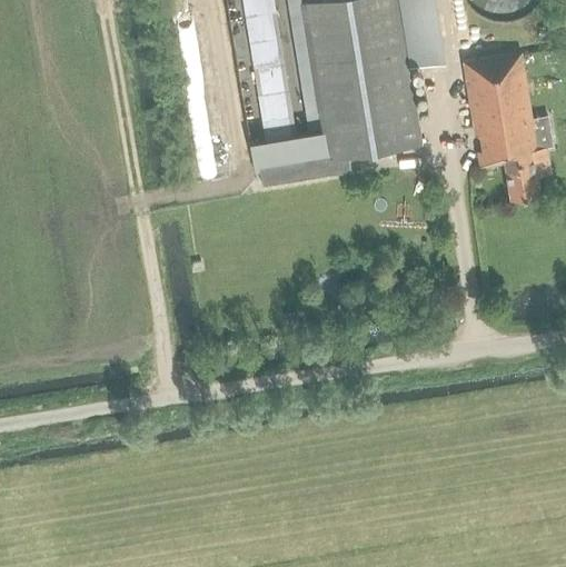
[(244,0),(259,125),(297,120),(283,0),(244,0)]
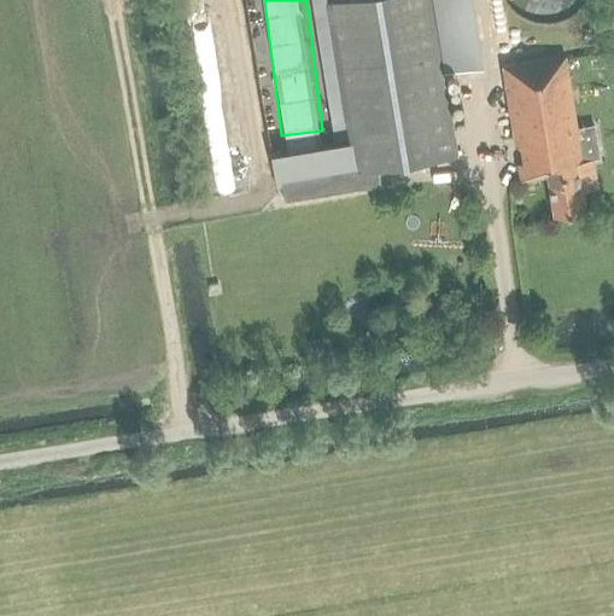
[(352,0),(329,4),(346,115),(355,173),(381,169),(457,157),(444,74),(433,0),(352,0)]
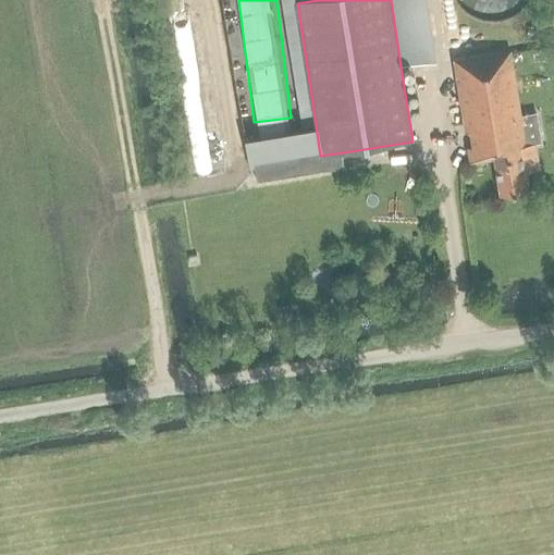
[(436,33),(431,0),(396,0),(404,38),(436,33)]
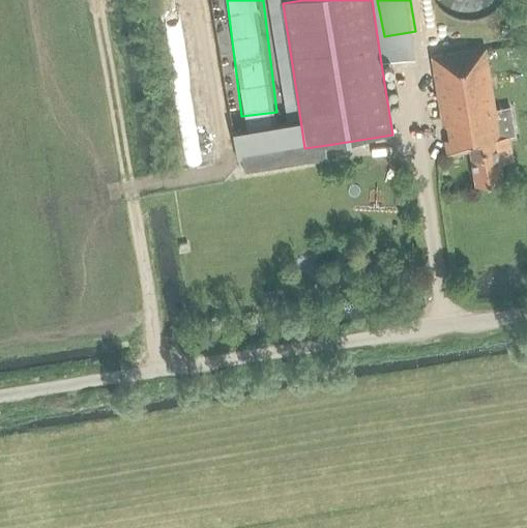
[(436,0),(440,7),(447,13),(457,18),(466,20),(475,20),(485,18),(493,12),(500,6),(503,0),(436,0)]
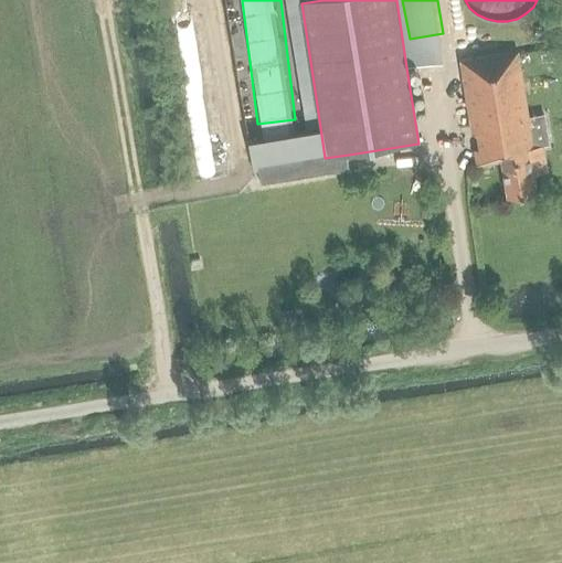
[(536,194),(532,176),(548,173),(544,155),(534,157),(519,54),(462,62),(473,137),(478,136),(480,151),(475,151),(477,167),(501,162),(507,199),(536,194)]
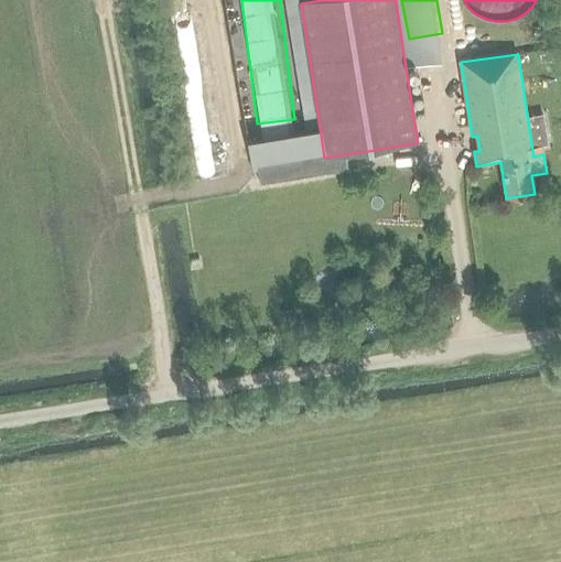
[(348,154),(324,158),(260,168),(263,185),(351,171),(348,154)]
